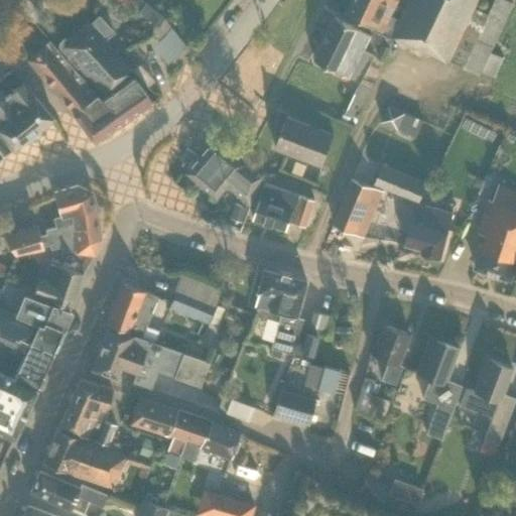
[(391,15),(398,0),(396,0),(382,0),(383,0),(382,0),(351,0),(346,12),(392,34),(399,19),(391,15)]
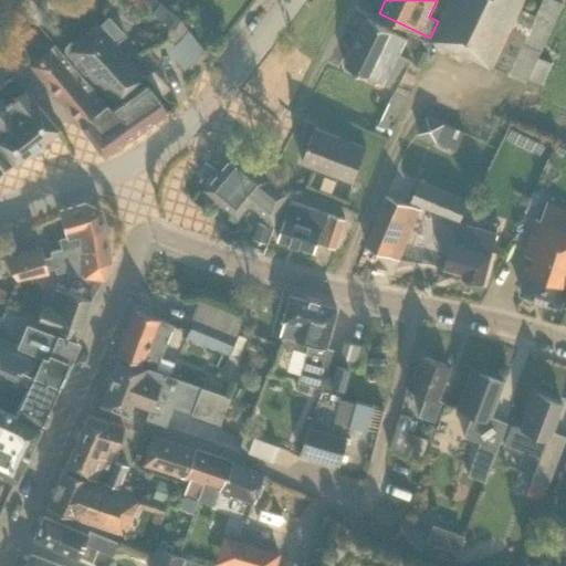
[(448,0),(438,21),(430,38),(493,67),(526,83),(528,79),(543,85),(553,64),(538,58),(564,4),(555,0),(542,0),(535,16),(521,8),(524,0),(448,0)]
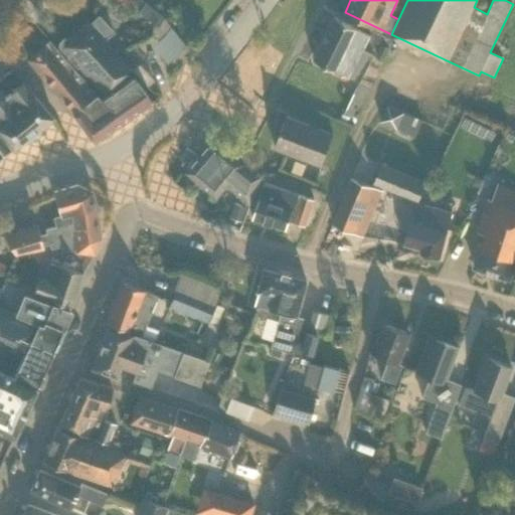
[(113,31),(99,16),(89,25),(87,22),(69,38),(68,37),(63,36),(59,41),(59,46),(101,93),(129,67),(104,40),(113,31)]
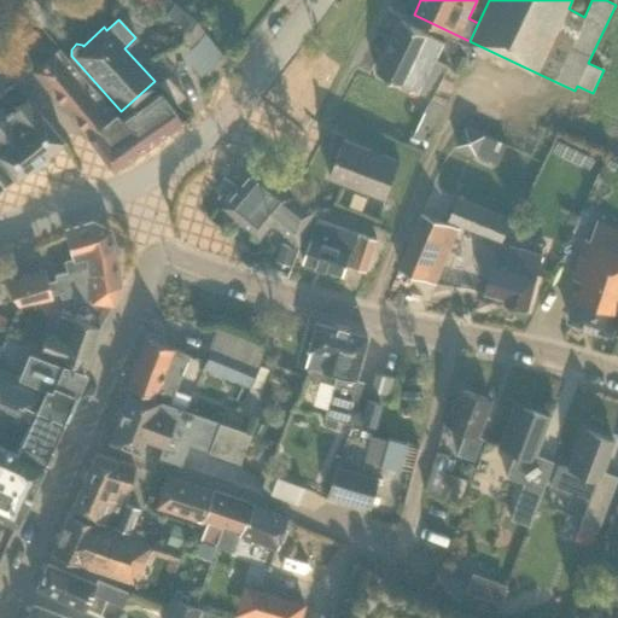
[(402,21),(389,46),(444,73),(447,68),(436,62),(443,46),(458,53),(452,65),(461,69),(471,48),(432,29),(430,34),(402,21)]
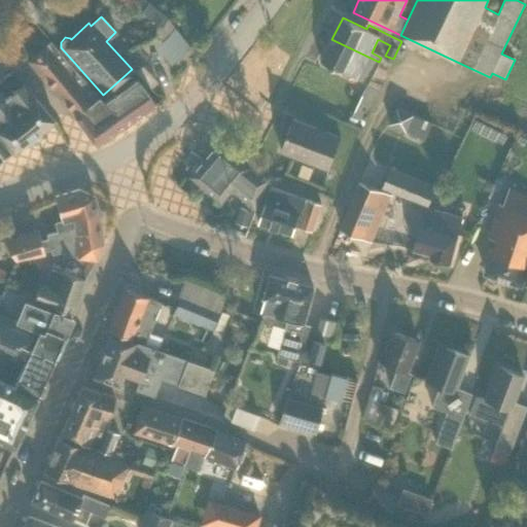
[(157,41),(172,59),(194,40),(179,24),(157,41)]
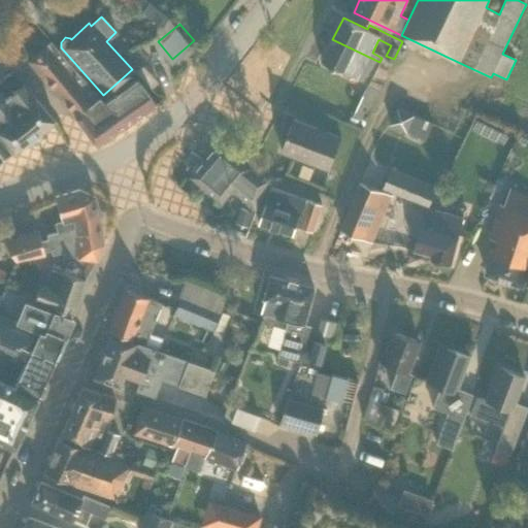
[(370,79),(380,62),(332,39),(322,61),(345,73),(345,74),(347,78),(353,81),(357,79),(359,79),(368,84),(370,79)]
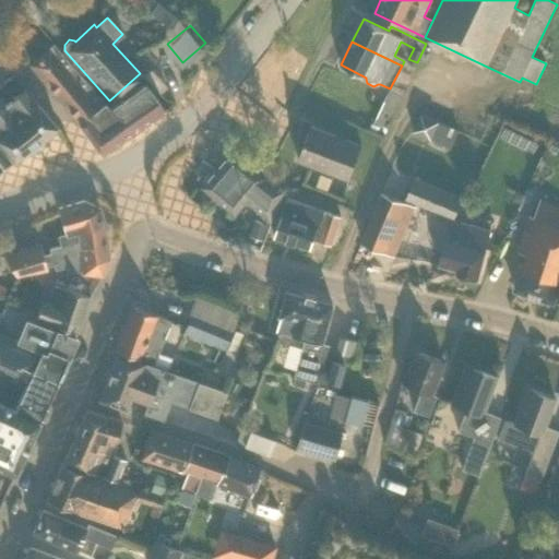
[(78,123),(104,105),(54,46),(30,66),(78,123)]
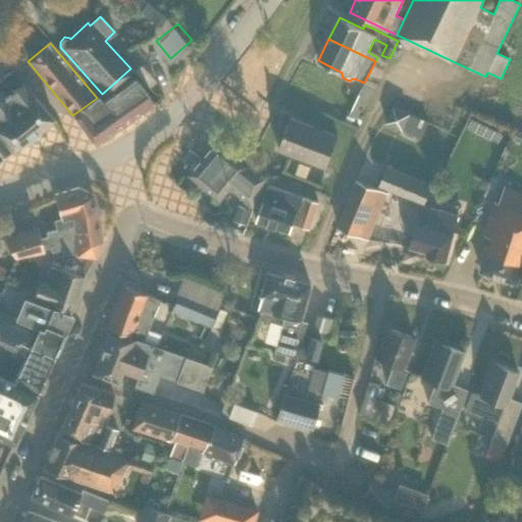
[(97,98),(72,115),(96,146),(154,104),(139,84),(137,85),(133,80),(102,103),(97,98)]
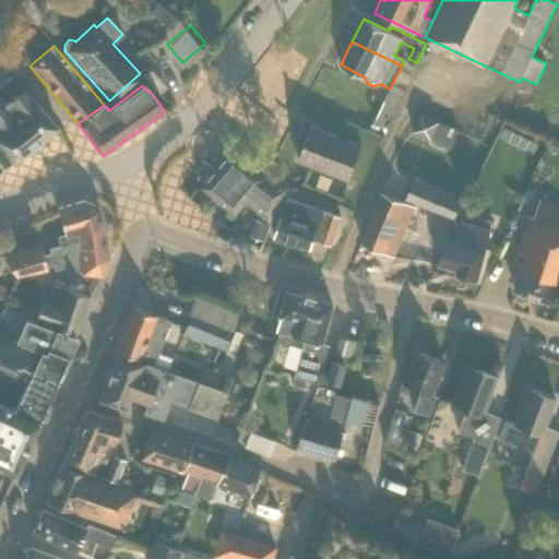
[(0,157),(7,153),(13,162),(28,149),(30,149),(31,147),(33,152),(43,144),(40,140),(42,139),(57,127),(24,87),(0,106),(0,157)]
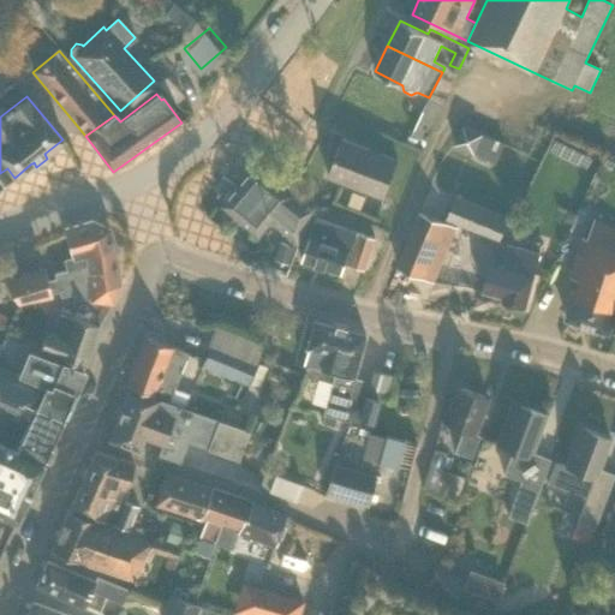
[(412,135),(427,139),(442,106),(428,100),(412,135)]
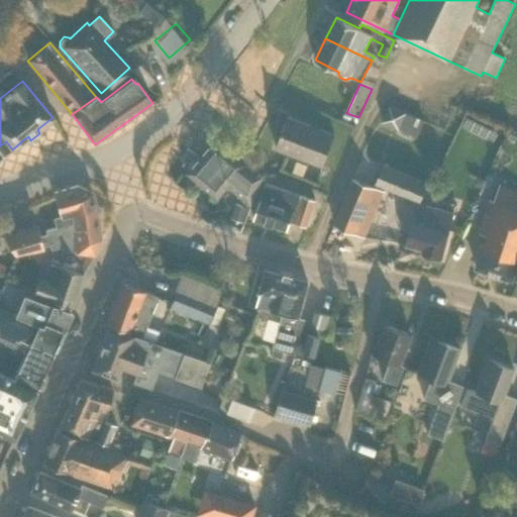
[(416,136),(424,121),(405,113),(390,106),(383,122),(416,136)]
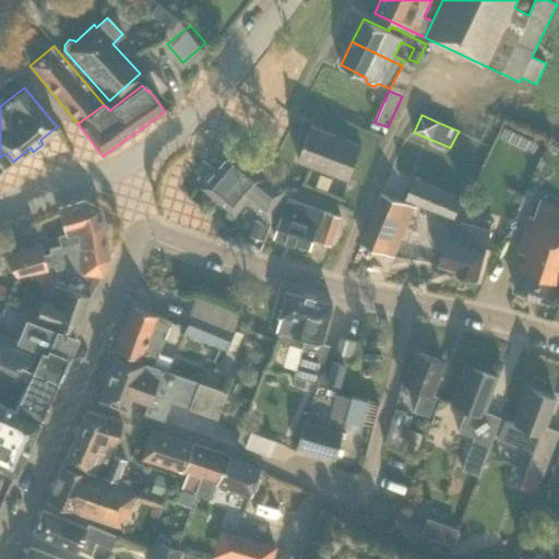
[(348,180),(361,146),(311,127),(298,161),(348,180)]
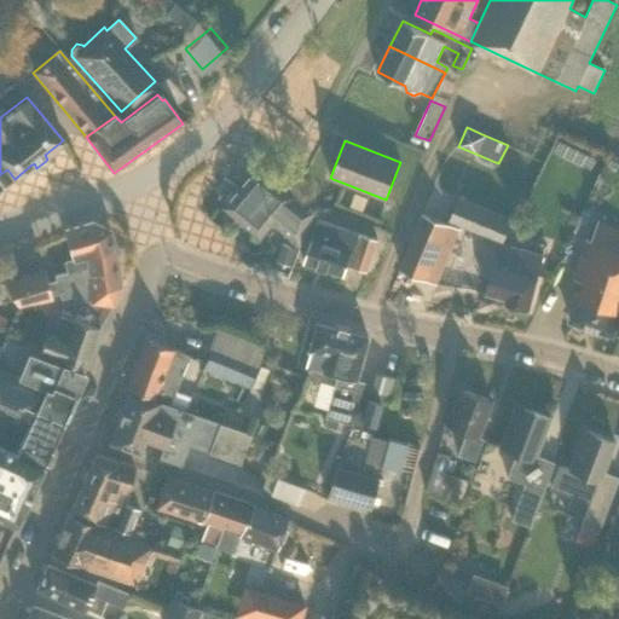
[(314,213),(296,198),(301,192),(289,183),(284,187),(259,166),(236,194),(231,192),(226,200),(226,204),(224,207),(250,229),(250,227),(260,236),(272,221),(301,249),(314,213)]
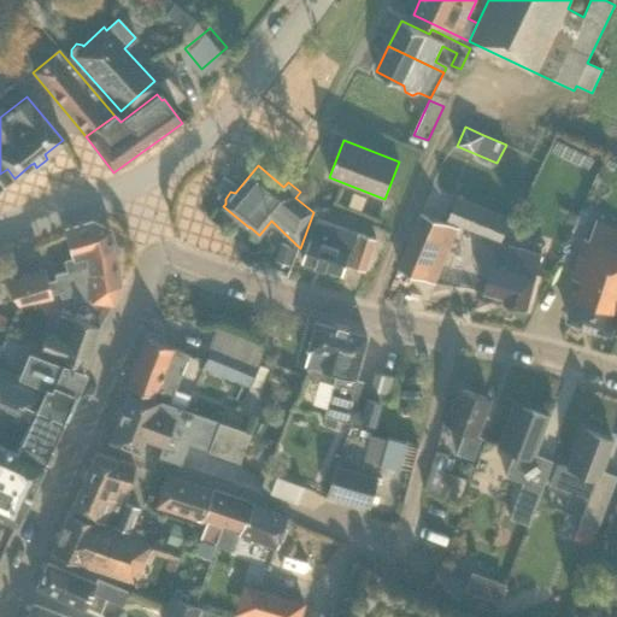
[(458,197),(447,219),(501,241),(510,219),(458,197)]
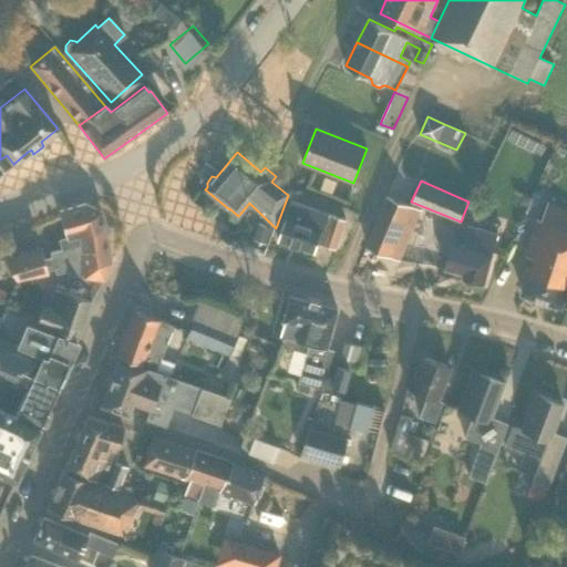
[(400,259),(421,210),(388,196),(367,245),(400,259)]
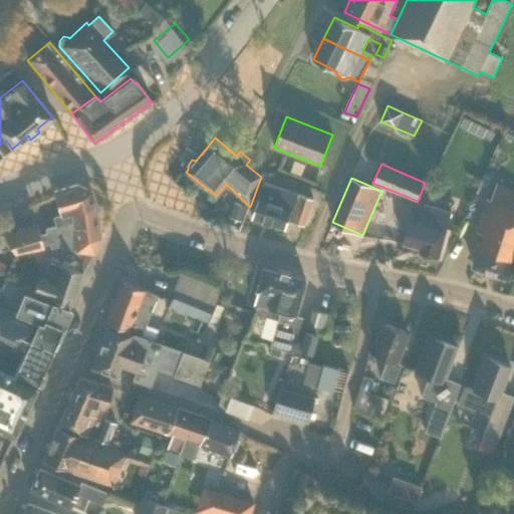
[(305,222),(307,216),(313,199),(265,183),(252,218),(285,229),(290,217),(305,222)]
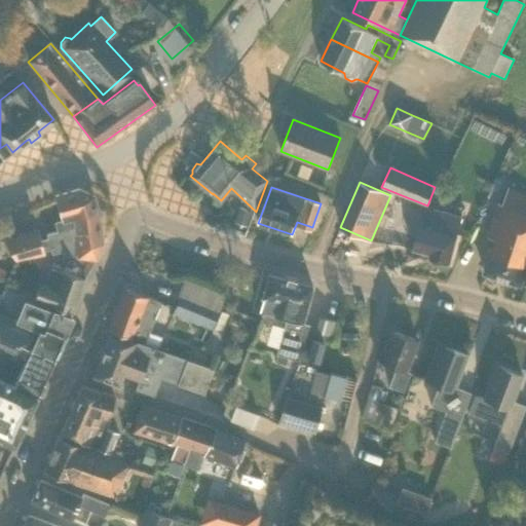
[(525,193),(509,188),(503,205),(498,204),(487,237),(495,239),(484,273),(521,286),(525,270),(525,193)]
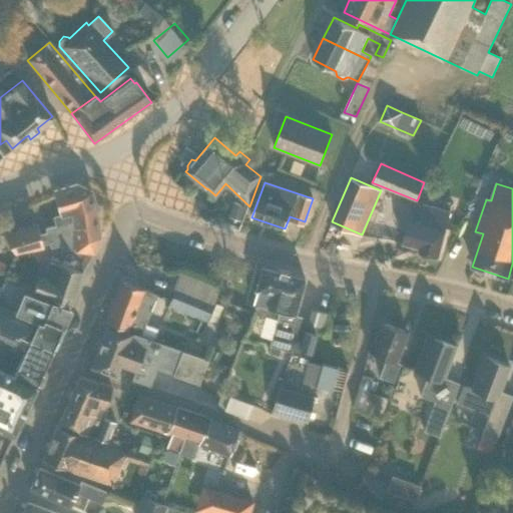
[(91,191),(76,184),(53,191),(60,214),(52,216),(55,225),(45,228),(46,232),(39,234),(36,223),(3,233),(15,253),(42,247),(41,244),(49,242),(50,247),(59,244),(61,250),(75,248),(75,251),(93,252),(99,237),(95,205),(91,191)]
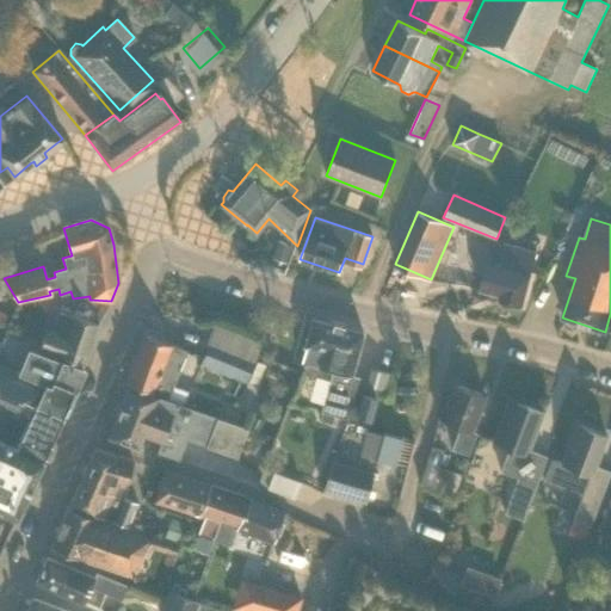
[(258,257),(266,246),(257,238),(248,248),(258,257)]
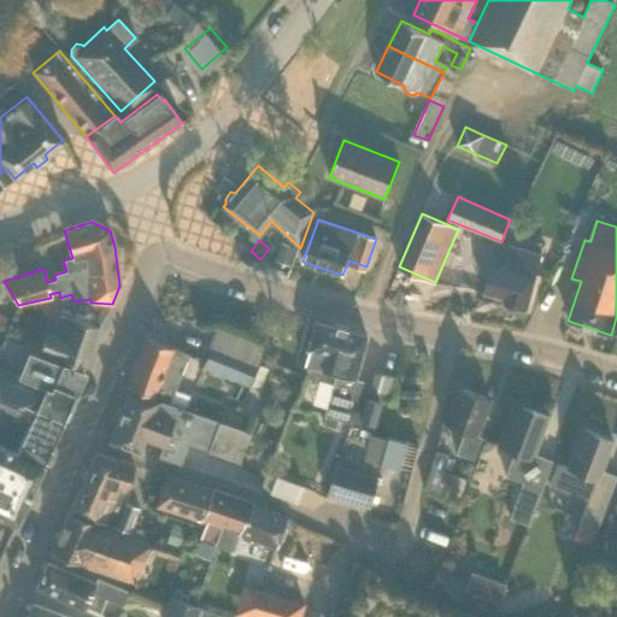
[(499,241),(483,292),(505,298),(504,303),(527,309),(538,274),(536,274),(542,252),(501,241),(499,241)]
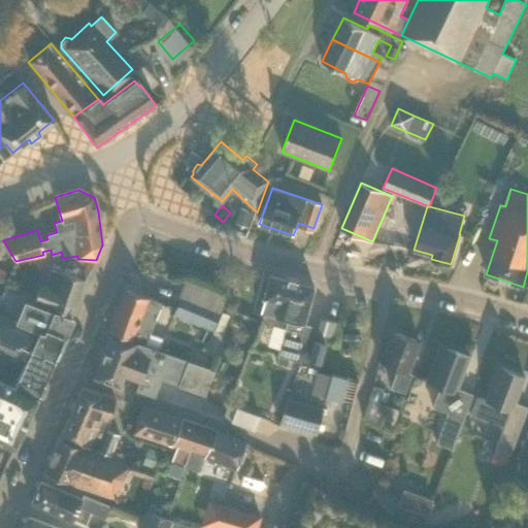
[(249,227),(254,211),(241,207),(236,223),(249,227)]
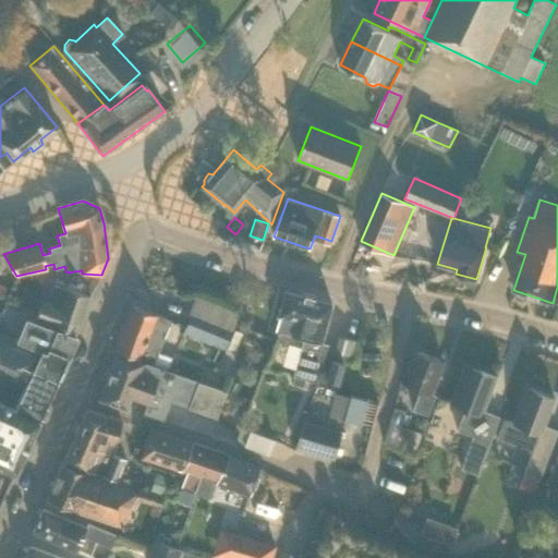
[(76,332),(89,295),(53,284),(47,303),(41,301),(35,318),(76,332)]
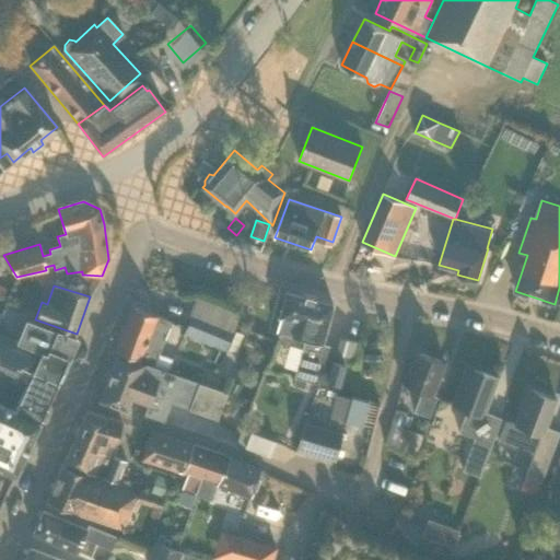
[(304,298),(289,293),(286,292),(284,295),(279,318),(276,331),(304,339),(293,377),(294,378),(292,386),(304,389),(306,382),(318,384),(328,346),(321,343),(324,330),(325,330),(331,305),(313,300),(313,299),(304,296),(304,298)]
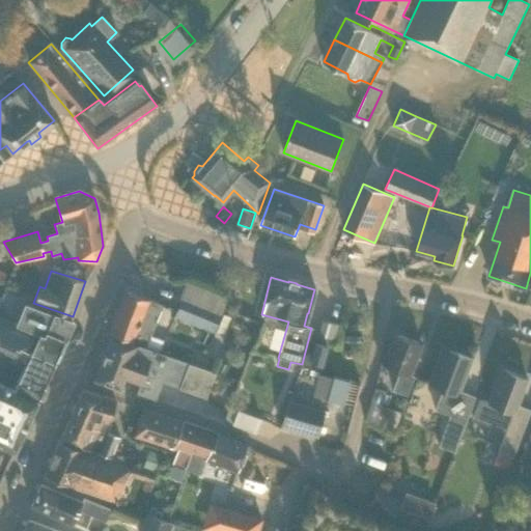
[(158,352),(162,341),(149,335),(162,306),(124,291),(108,333),(158,352)]
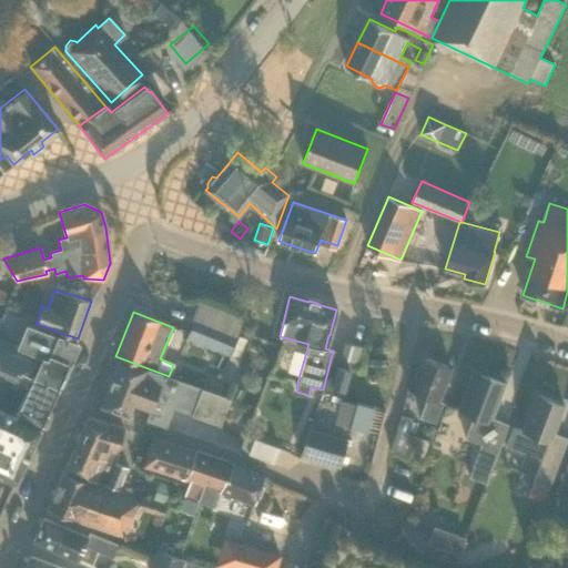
[(39,428),(41,423),(46,422),(48,415),(47,412),(58,386),(38,378),(47,357),(16,346),(16,345),(0,337),(0,318),(1,316),(0,315),(0,384),(8,387),(6,393),(9,394),(6,402),(19,407),(14,417),(39,428)]
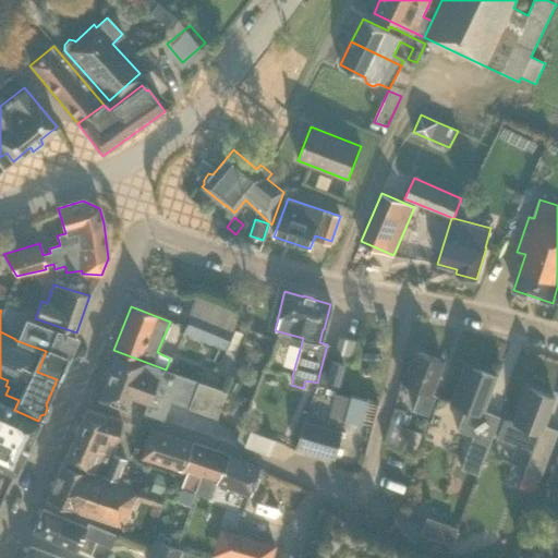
[(225,351),(234,328),(191,311),(182,332),(225,351)]
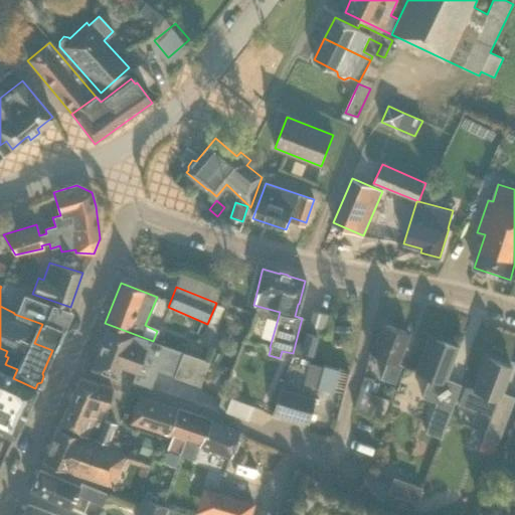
[(34,343),(52,350),(53,348),(56,348),(63,333),(61,331),(62,328),(61,328),(69,311),(50,304),(50,305),(23,294),(14,313),(14,314),(42,324),(34,343)]
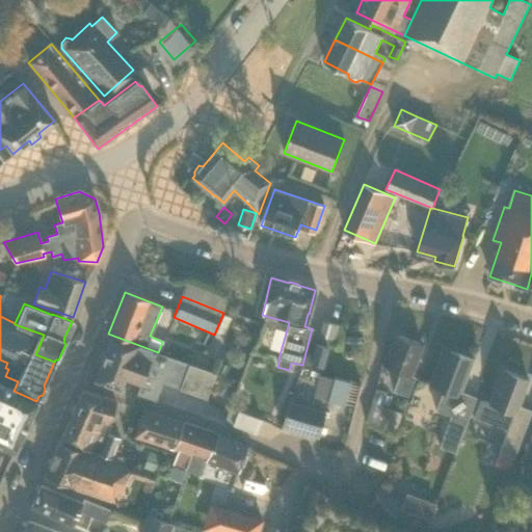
[(335,341),(339,324),(322,320),(317,337),(335,341)]
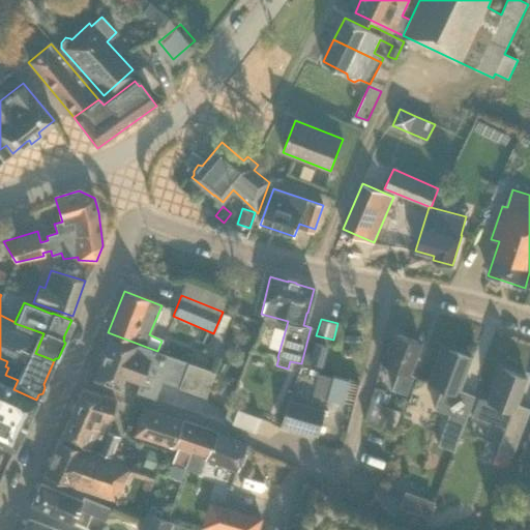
[(406,394),(412,376),(408,375),(420,343),(392,332),(380,364),(399,371),(391,389),(406,394)]
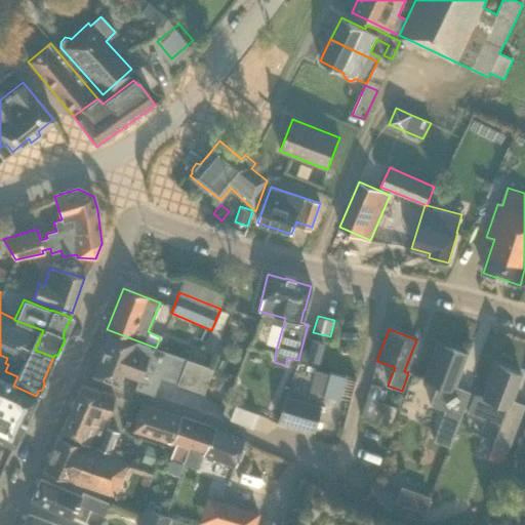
[(202,394),(211,369),(110,332),(93,375),(117,384),(121,373),(138,379),(134,390),(153,396),(159,377),(202,394)]
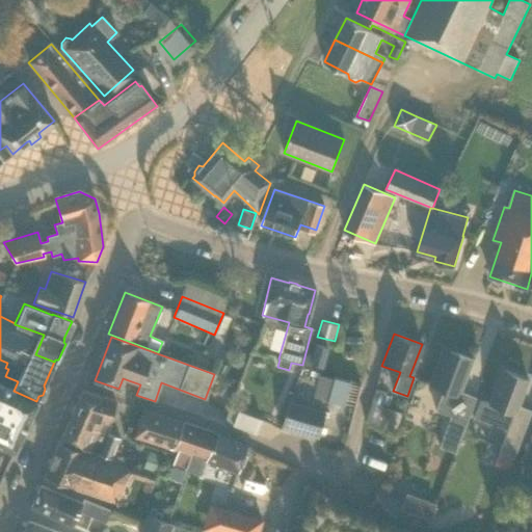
[(321,367),(326,347),(316,344),(311,364),(321,367)]
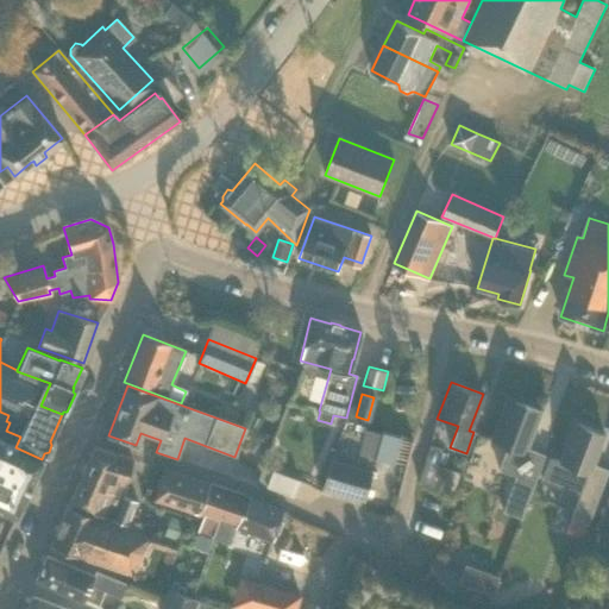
[(521,409),(504,402),(490,441),(507,447),(503,454),(509,457),(503,472),(515,476),(502,513),(520,519),(545,456),(526,449),(540,410),(523,403),(521,409)]
